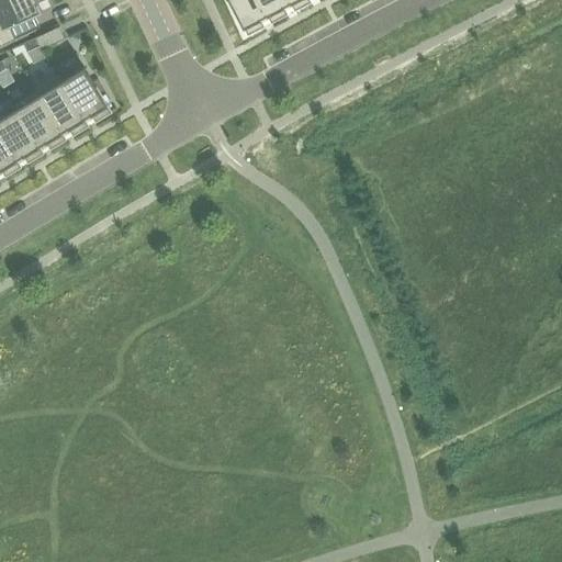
[(0,0),(0,45),(40,26),(33,14),(42,11),(37,2),(43,0),(0,0)]
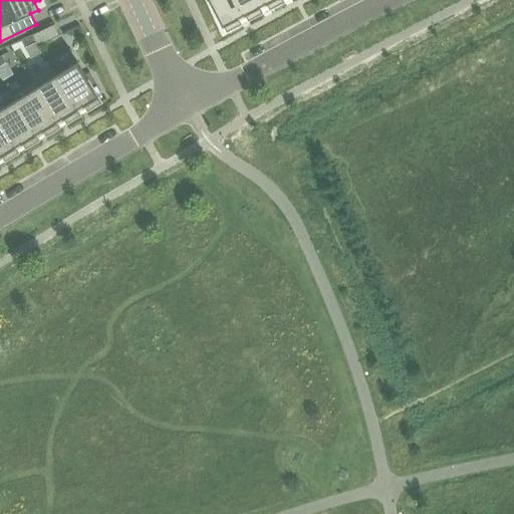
[(237,0),(209,0),(226,32),(241,24),(237,16),(243,13),(248,21),(248,20),(237,0)]
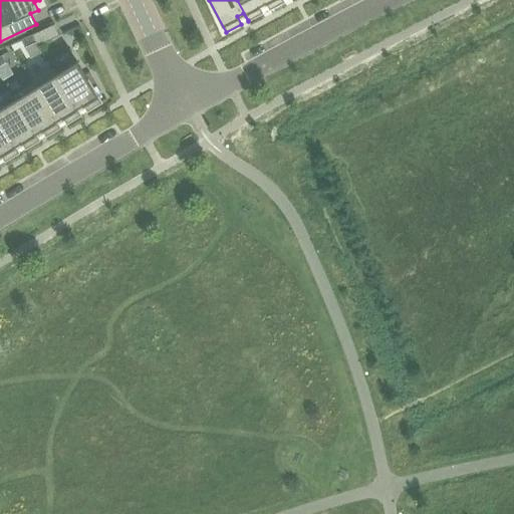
[(264,0),(237,0),(248,20),(263,13),(259,5),(265,2),(269,10),(270,9),(264,0)]
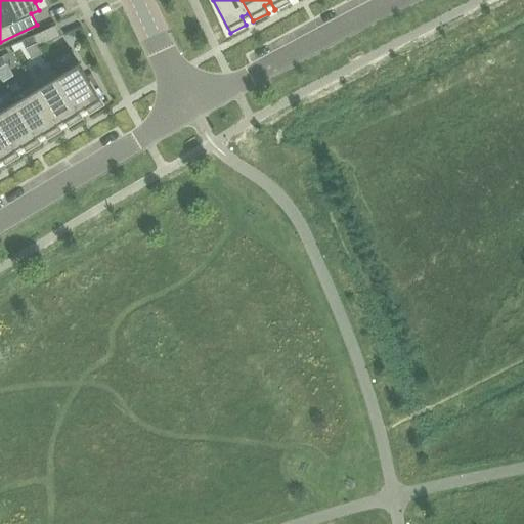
[(269,0),(275,9),(290,2),(289,0),(269,0)]
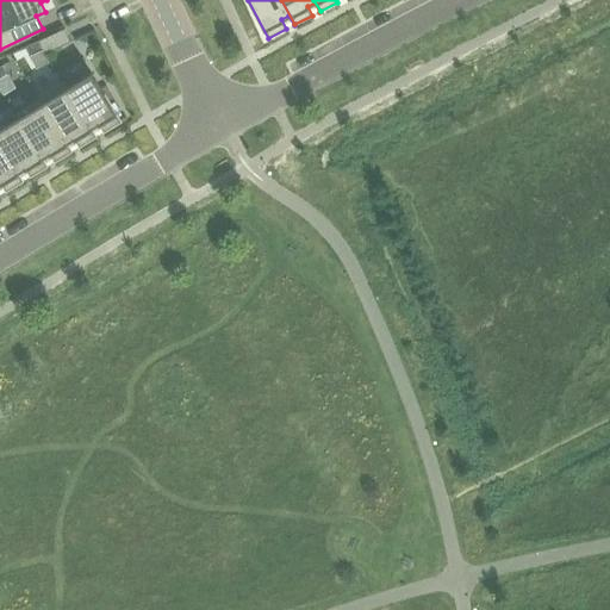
[(64,29),(38,41),(42,49),(44,54),(70,42),(64,29)]
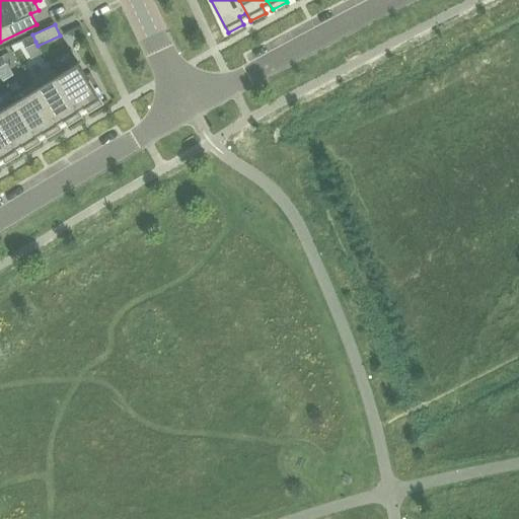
[(35,42),(32,34),(21,40),(25,47),(35,42)]
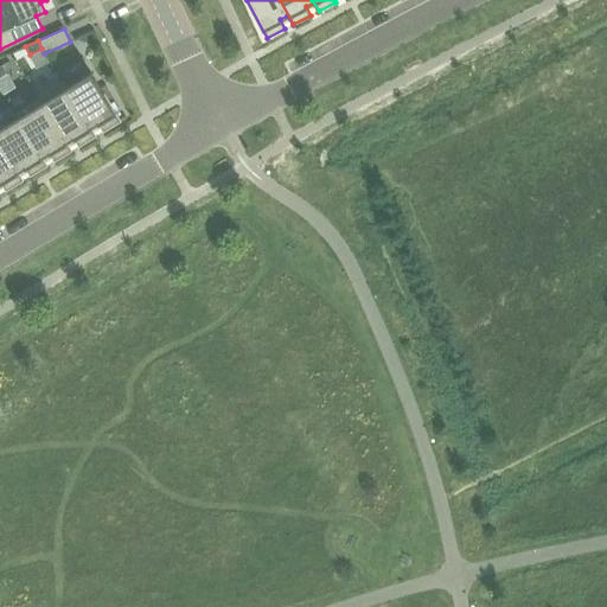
[(59,77),(95,136),(96,136),(90,127),(97,122),(103,132),(120,121),(90,72),(66,87),(61,77),(59,77)]
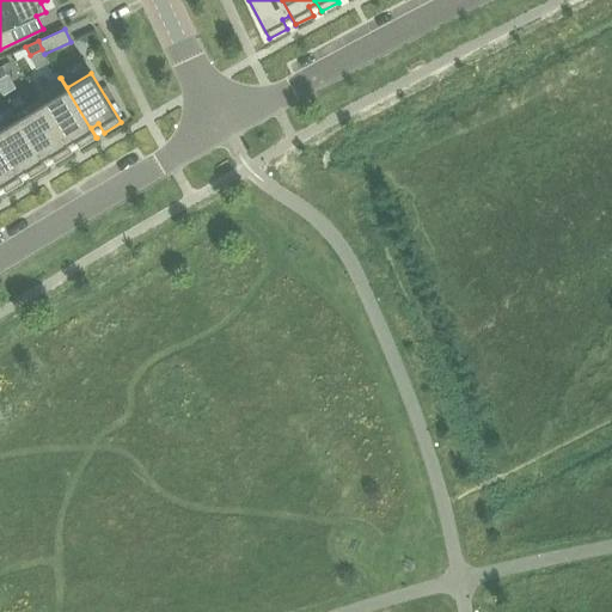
[(79,147),(96,138),(60,78),(35,93),(72,152),(67,142),(73,139),(79,147)]
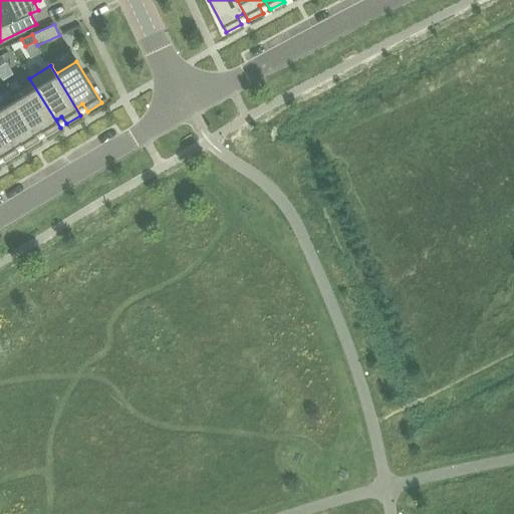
[(11,95),(39,141),(40,140),(35,133),(41,129),(46,137),(60,127),(29,78),(29,79),(31,83),(11,95)]
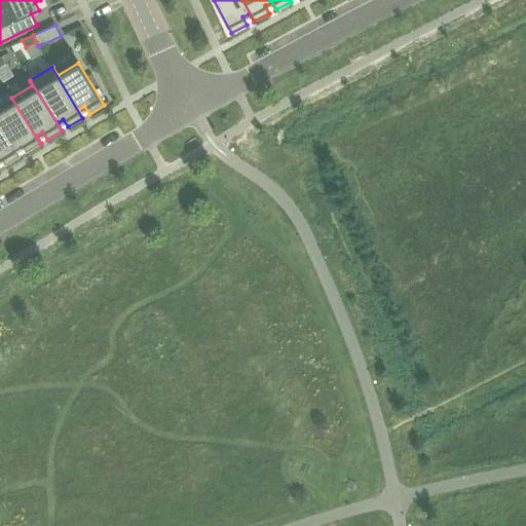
[(0,124),(20,156),(15,148),(21,145),(26,152),(40,144),(11,98),(13,102),(0,110),(0,124)]
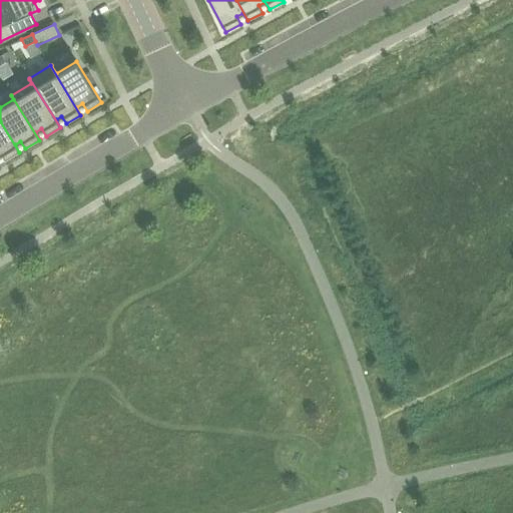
[(0,153),(5,161),(19,152),(0,121),(0,153)]
